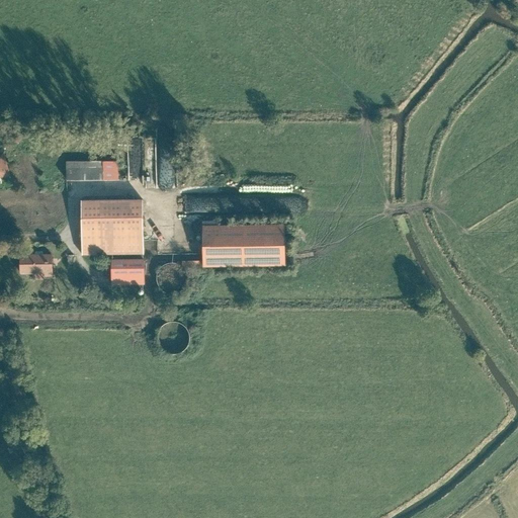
[(176,186),(174,141),(156,142),(158,187),(176,186)]
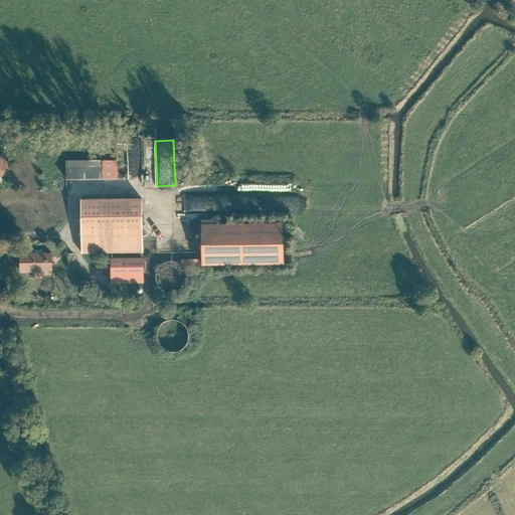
[(5,147),(0,148),(0,176),(11,173),(5,147)]
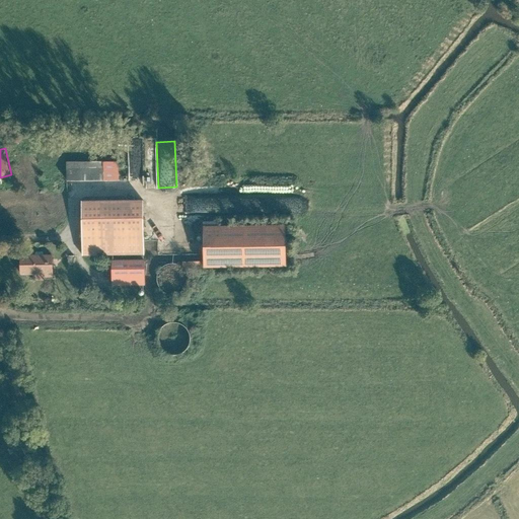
[(120,160),(67,161),(67,180),(121,179),(120,160)]
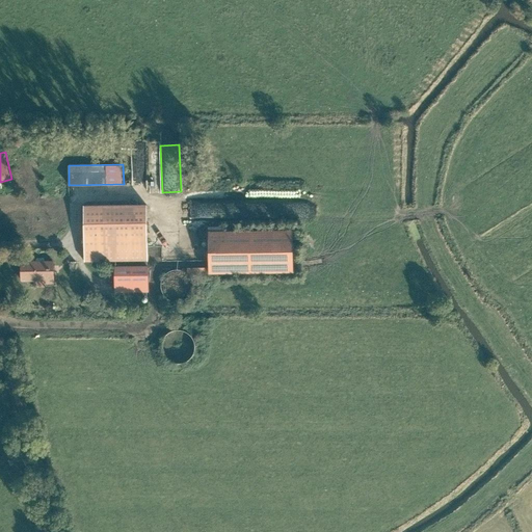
[(148,202),(82,202),(83,260),(148,259),(148,202)]
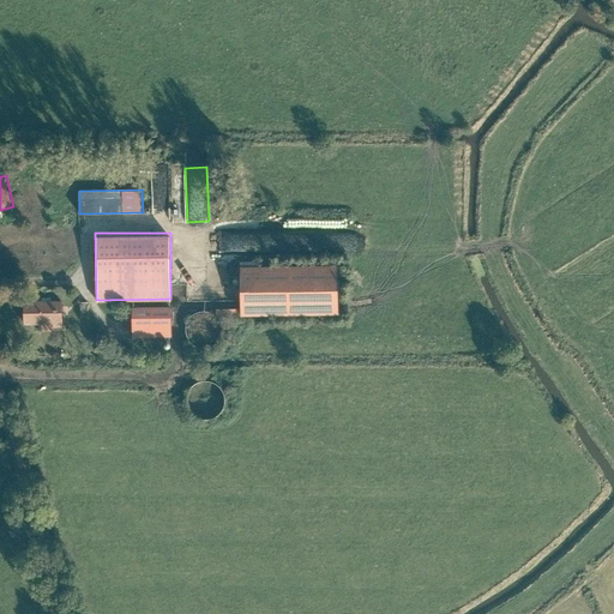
[(343,263),(238,268),(240,314),(344,309),(343,263)]
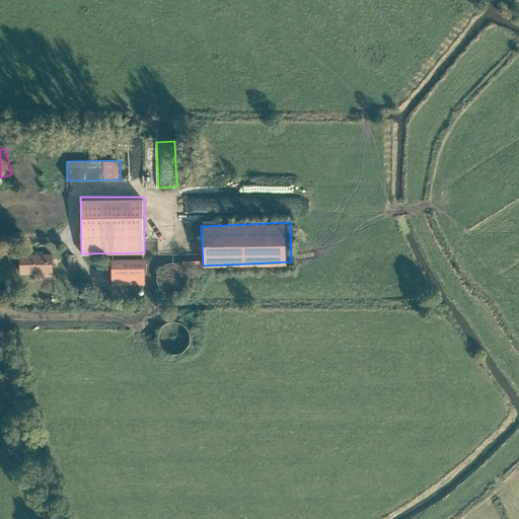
[(54,252),(19,253),(20,280),(55,279),(54,252)]
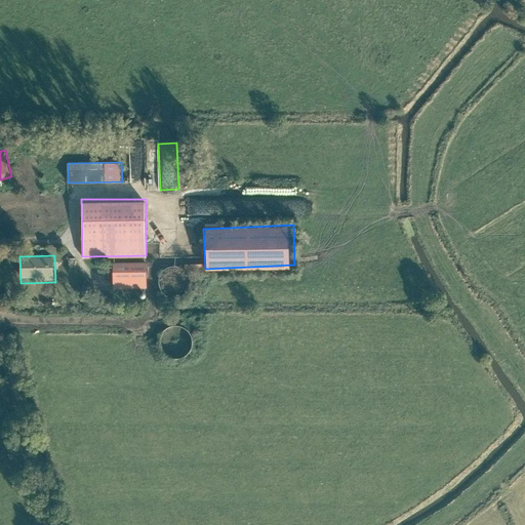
[(77,268),(76,257),(69,257),(69,269),(77,268)]
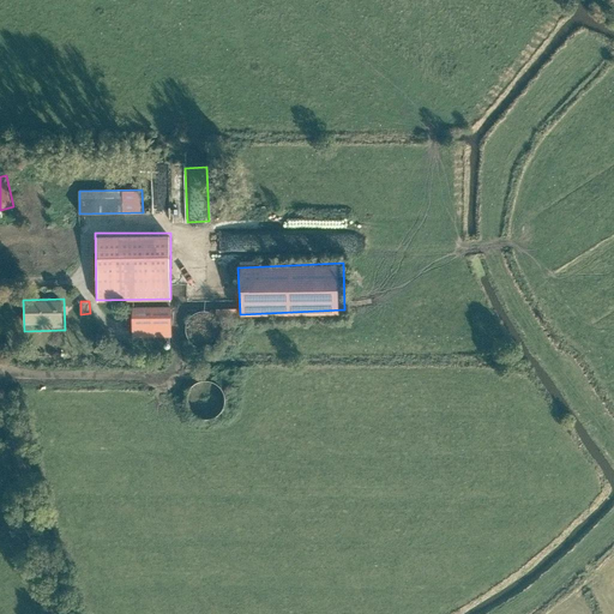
[(173,306),(131,307),(131,339),(173,338),(173,306)]
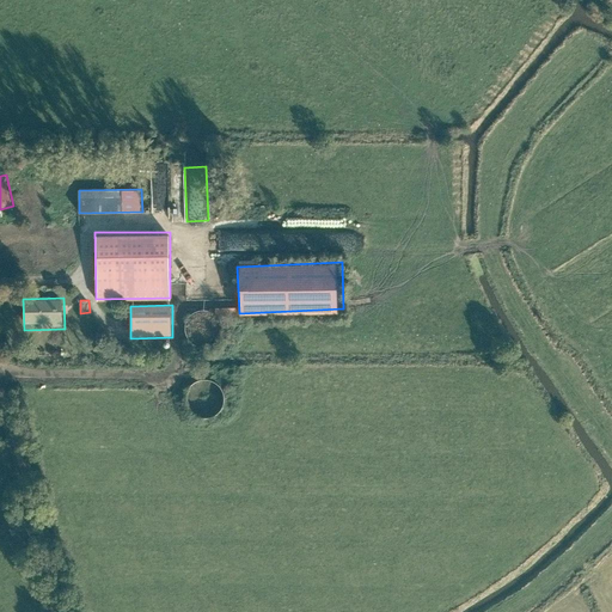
[(188,320),(187,328),(188,334),(193,340),(197,342),(204,343),(210,342),(216,338),(219,332),(220,326),(219,319),(215,314),(209,311),(203,310),(196,312),(191,316),(188,320)]
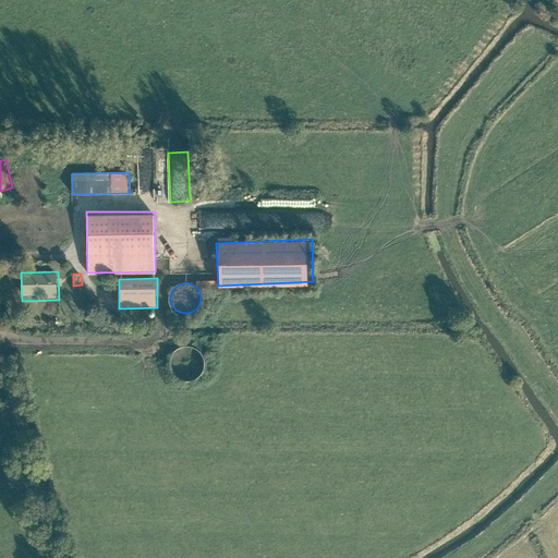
[(171,359),(171,365),(172,371),(176,375),(180,379),(185,380),(192,380),(197,378),(202,374),(204,368),(205,363),(204,358),(201,352),(195,349),(190,347),(184,348),(179,350),(174,353),(171,359)]
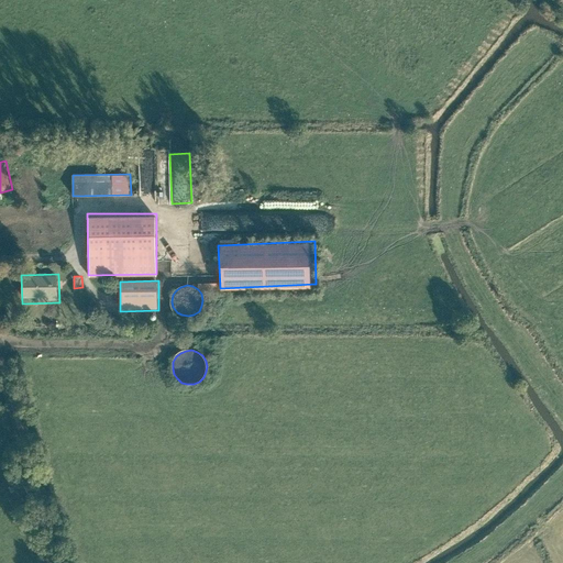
All buildings are outlined.
